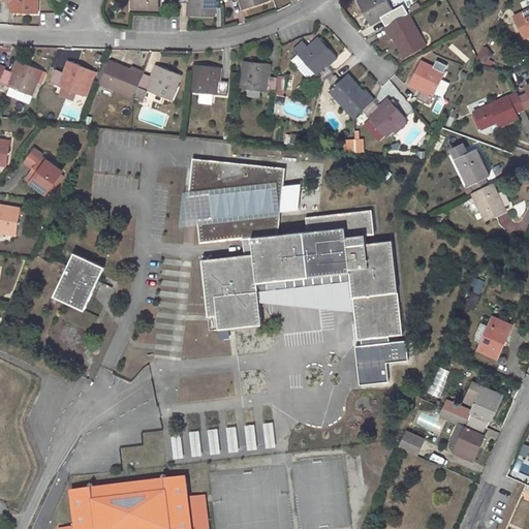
[(12,0),(12,12),(38,13),(38,0),(12,0)]
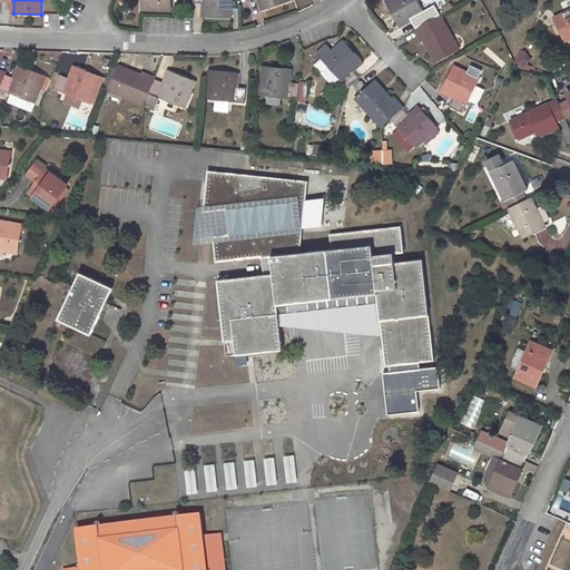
[(143,0),(143,10),(172,11),(172,0),(143,0)]
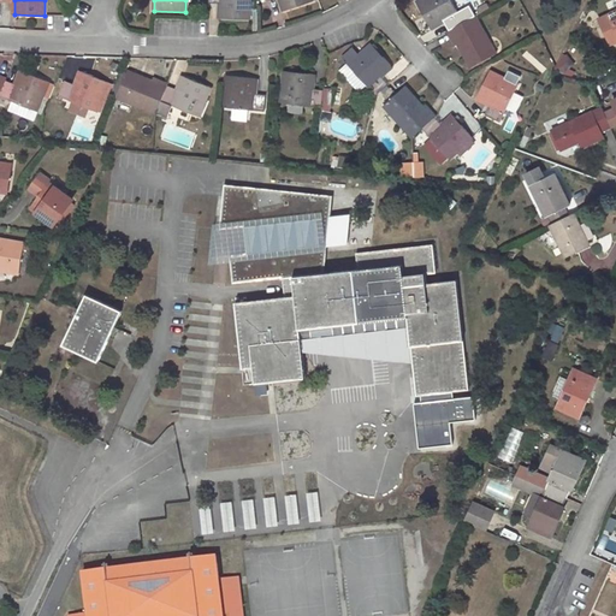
[(250,0),(209,0),(209,3),(221,4),(221,17),(250,19),(250,0)]
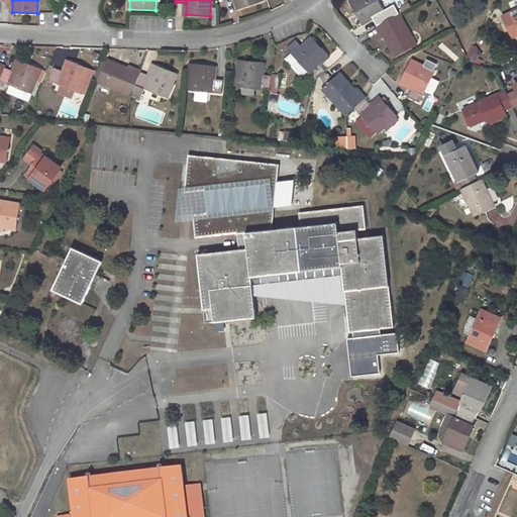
[(263,0),(225,0),(226,0),(236,0),(239,9),(263,0)]
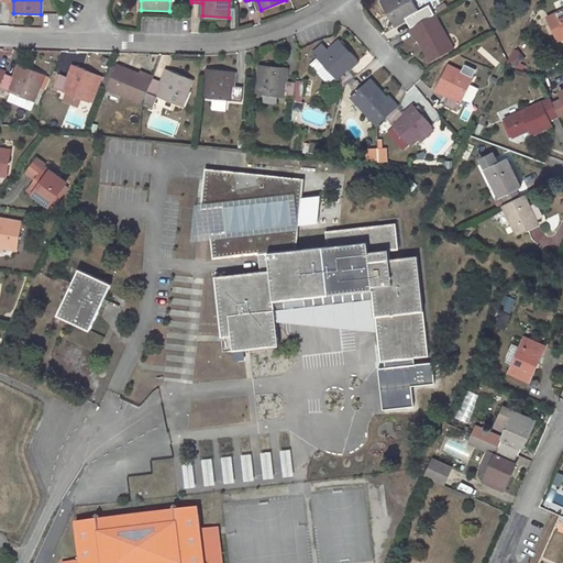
[(410,28),(409,29),(416,41),(418,40),(423,48),(426,46),(432,61),(453,48),(431,9),(420,14),(411,0),(383,0),(381,1),(393,25),(406,19),(410,28)]
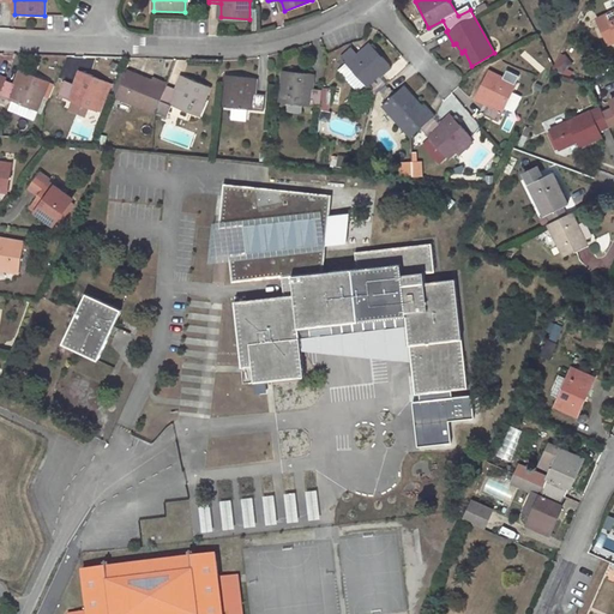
[(613,11),(596,19),(607,43),(613,40),(613,11)]
